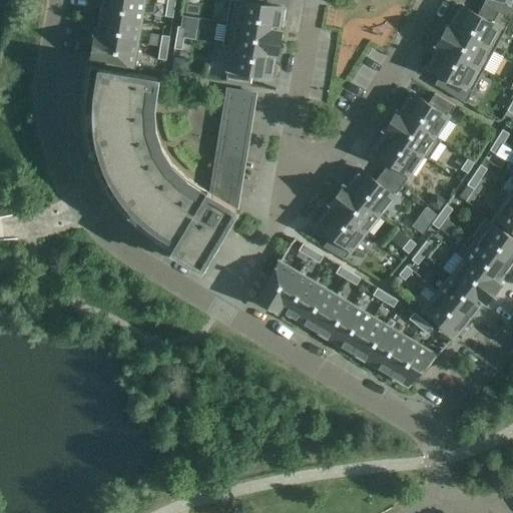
[(140,22),(144,1),(139,0),(103,0),(101,15),(140,22)]
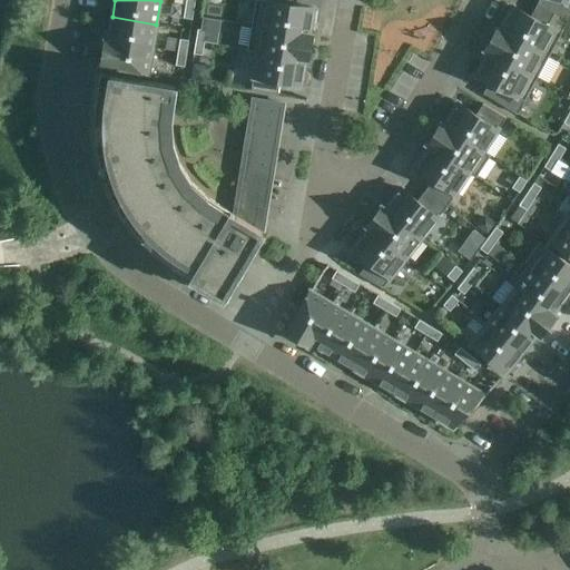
[(310,35),(313,9),(292,6),(293,0),(257,0),(254,26),(312,36),(312,35),(310,35)]
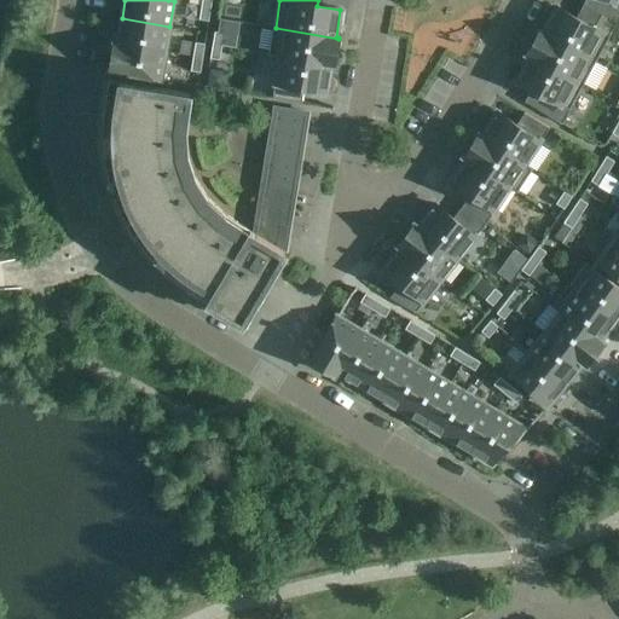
[(618,0),(585,0),(583,6),(617,22),(618,22),(618,0)]
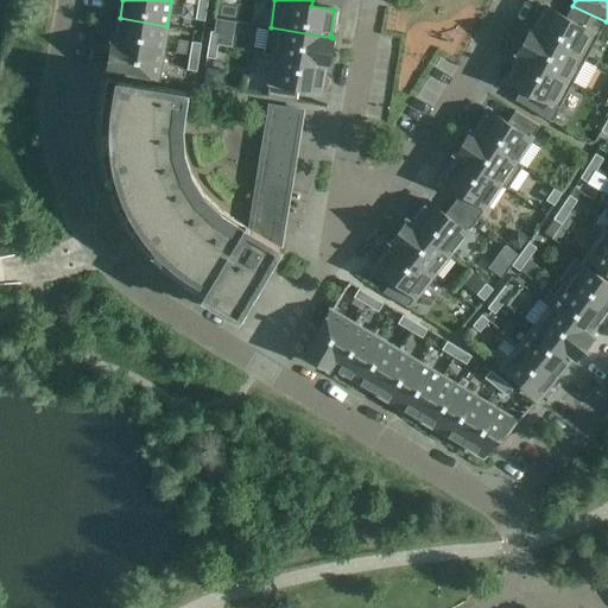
[(206,21),(208,7),(198,5),(196,19),(206,21)]
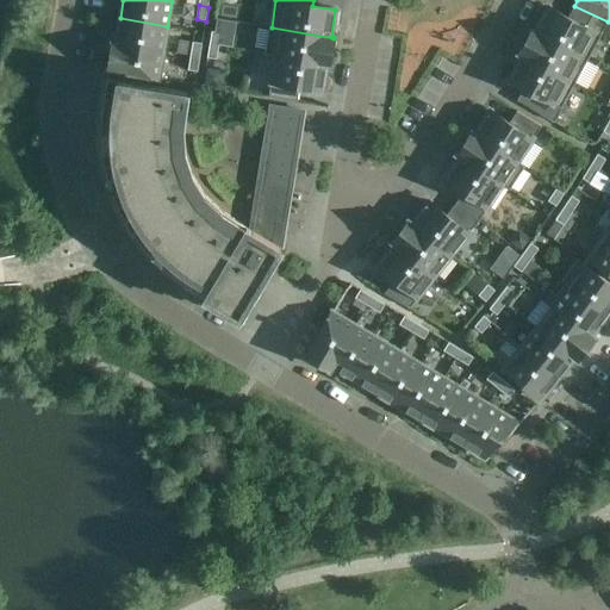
[(587,61),(608,22),(574,6),(568,18),(548,7),(535,31),(531,30),(531,31),(587,61)]
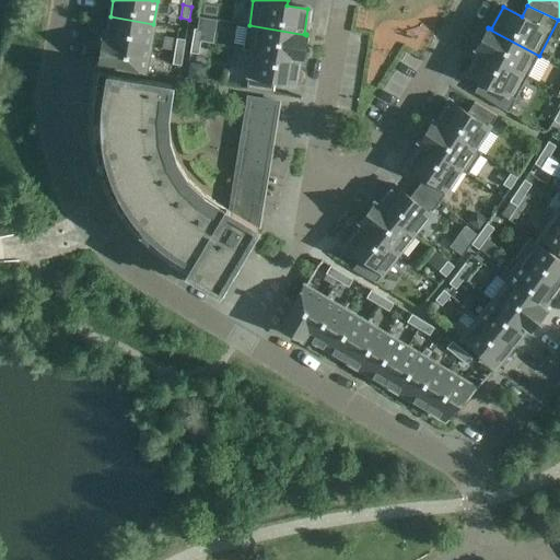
[(150,47),(153,24),(111,16),(106,39),(104,38),(103,39),(150,47)]
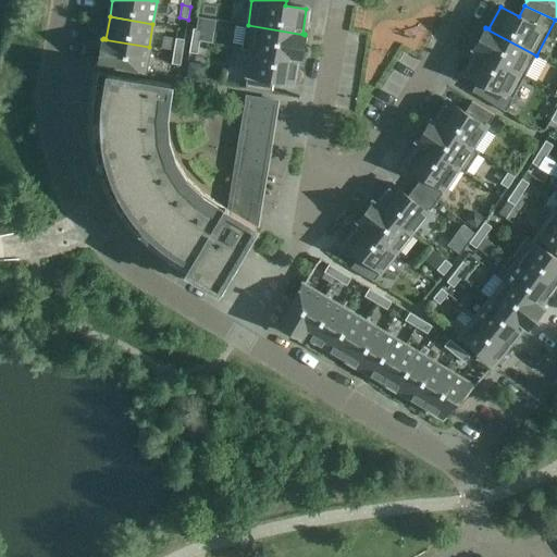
[(301,58),(305,35),(248,25),(244,49),(301,58)]
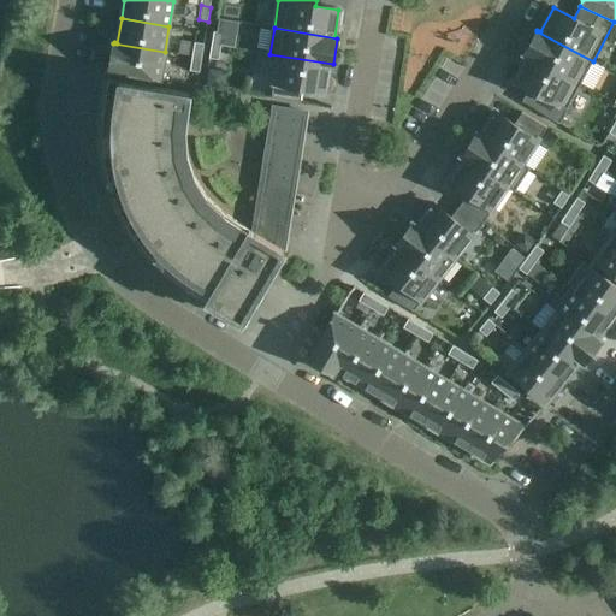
[(221,46),(224,31),(214,30),(212,45),(221,46)]
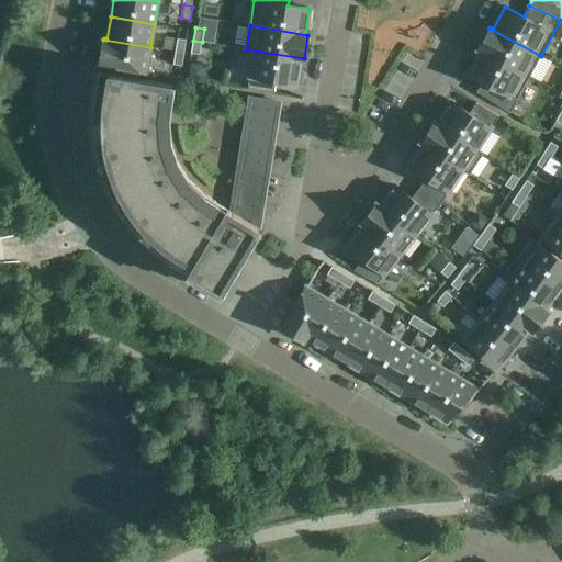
[(530,77),(541,56),(490,29),(479,49),(530,77)]
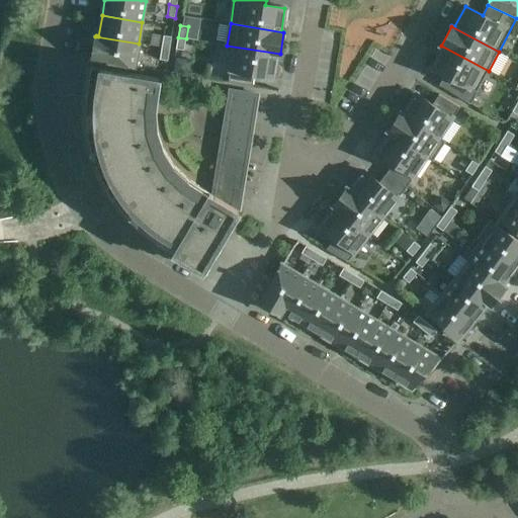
[(170,49),(172,36),(164,35),(162,48),(170,49)]
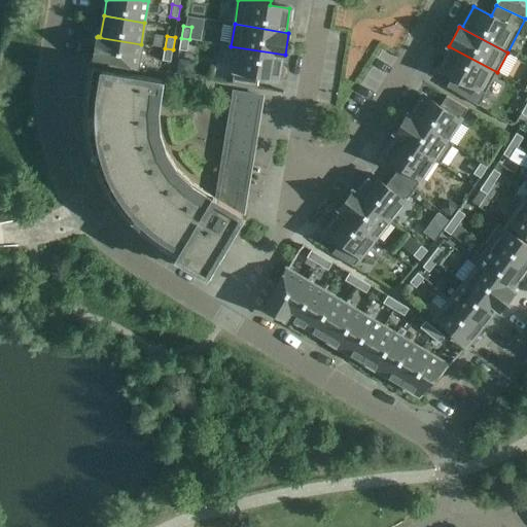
[(137,68),(141,44),(97,37),(94,61),(137,68)]
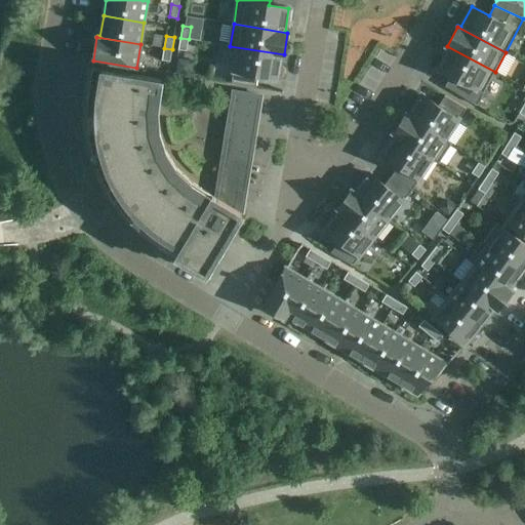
[(189,39),(180,38),(178,49),(187,51),(189,39)]
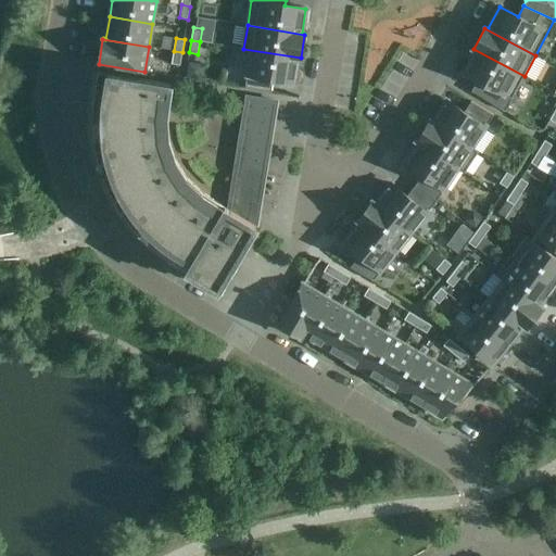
[(293,83),(298,59),(301,59),(301,58),(243,49),(251,51),(245,88),(270,92),(273,79),(293,83)]
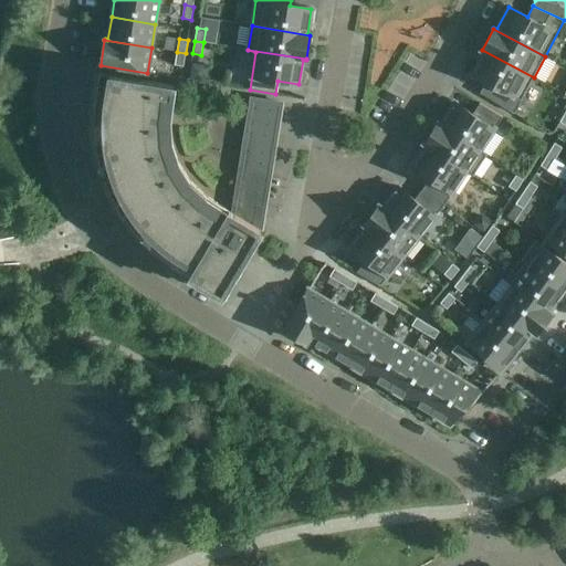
[(514,114),(534,77),(482,50),(481,51),(484,52),(472,74),(485,82),(480,93),(514,114)]
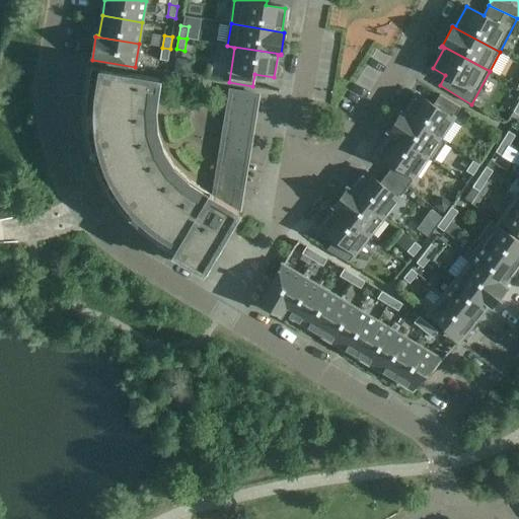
[(168,61),(170,49),(162,48),(160,60),(168,61)]
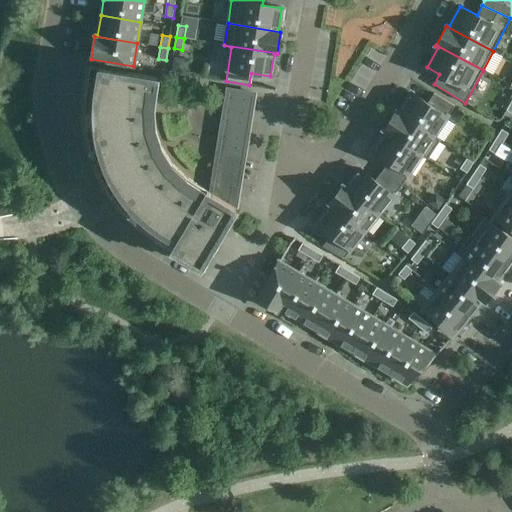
[(85,95),(85,98),(84,103),(84,112),(85,116),(85,129),(86,134),(87,140),(88,144),(93,162),(100,178),(109,194),(120,209),(128,218),(138,227),(153,239),(158,242),(161,243),(200,267),(235,208),(233,207),(211,193),(186,178),(171,164),(161,146),(154,127),(153,106),(157,78),(89,66),(86,90),(85,95)]
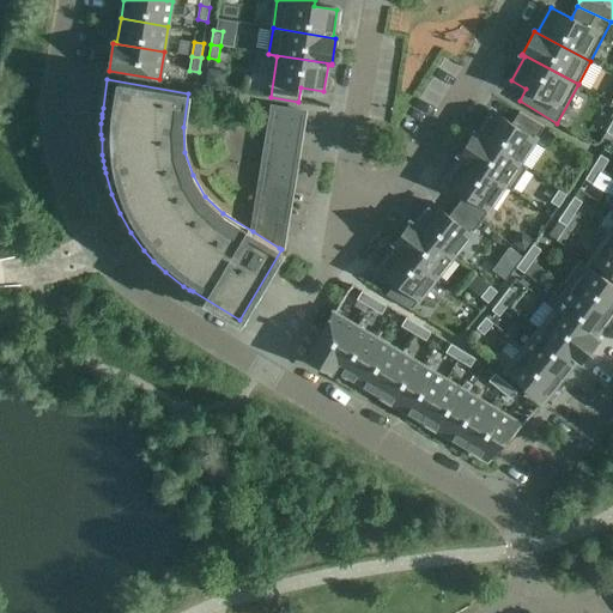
[(286,224),(304,113),(272,107),(254,218),(260,219),(253,231),(279,248),(284,223),(286,224)]
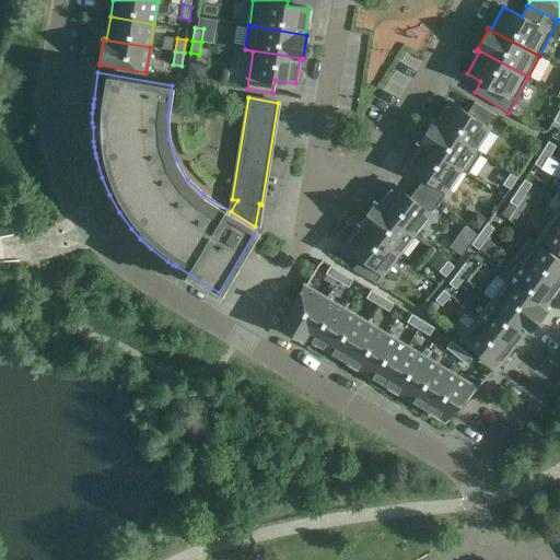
[(475,149),(497,116),(475,103),(467,113),(450,102),(435,123),(433,121),(432,121),(481,154),(481,153),(475,149)]
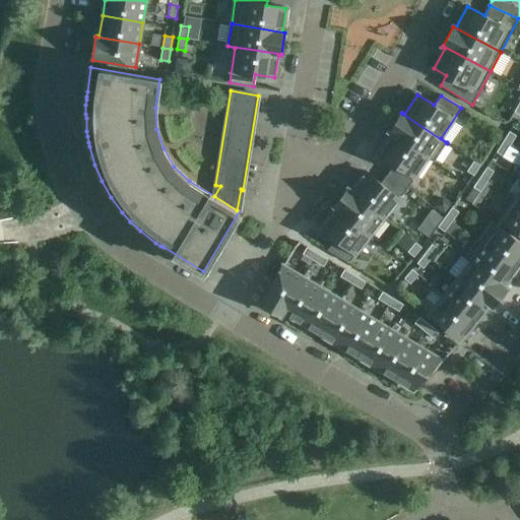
[(435,161),(447,143),(401,113),(390,131),(429,157),(435,161)]
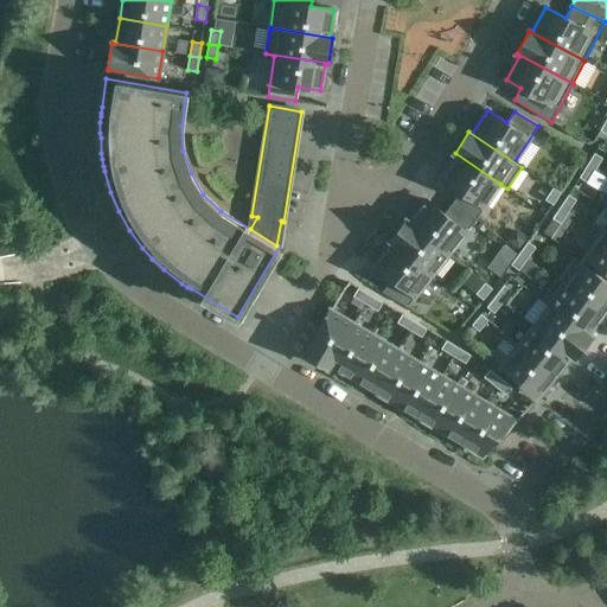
[(508,189),(500,184),(455,153),(454,154),(457,157),(441,179),(460,192),(453,203),(475,219),(499,185),(506,190),(508,189)]
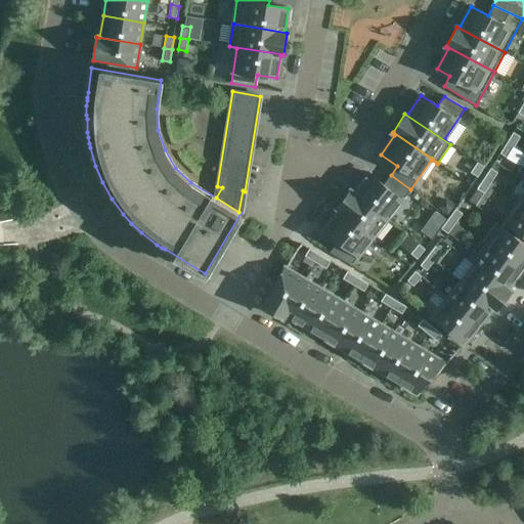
[(514,147),(520,137),(513,132),(507,143),(514,147)]
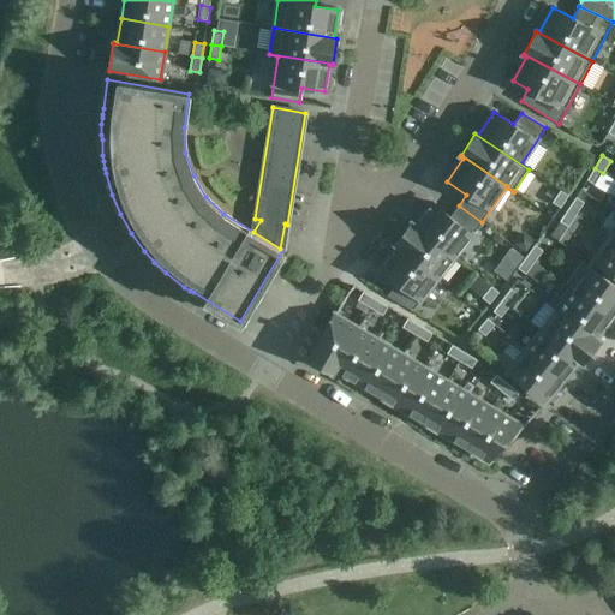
[(595,185),(603,173),(595,168),(586,180),(595,185)]
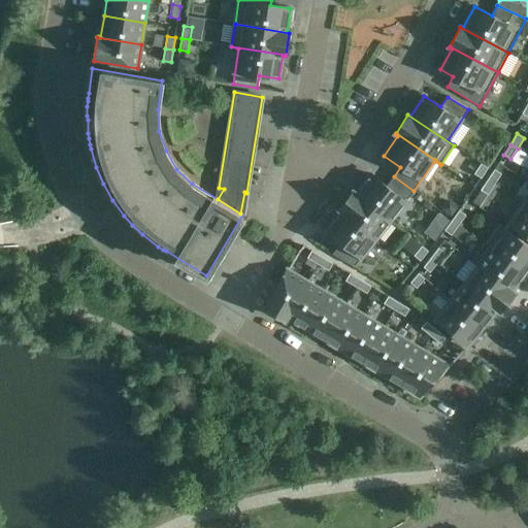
[(436,163),(428,175),(458,194),(466,182),(436,163)]
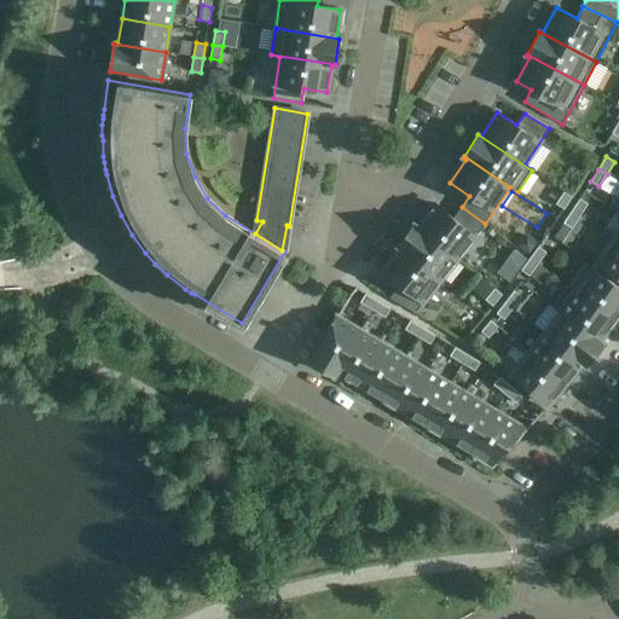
[(563,209),(572,197),(563,191),(556,204),(563,209)]
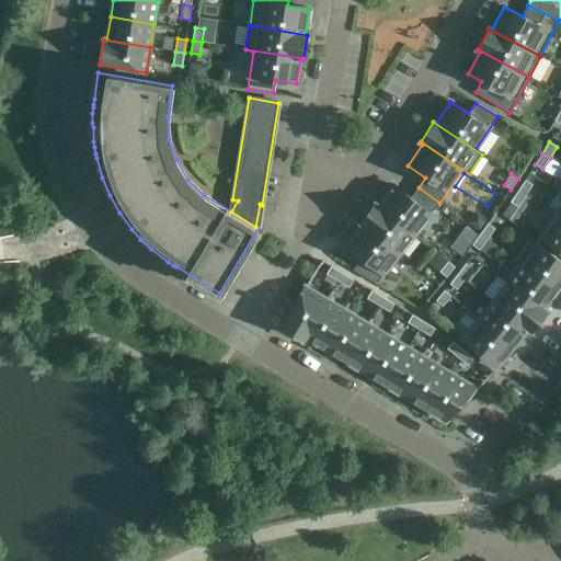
[(525,196),(533,185),(525,180),(518,191),(525,196)]
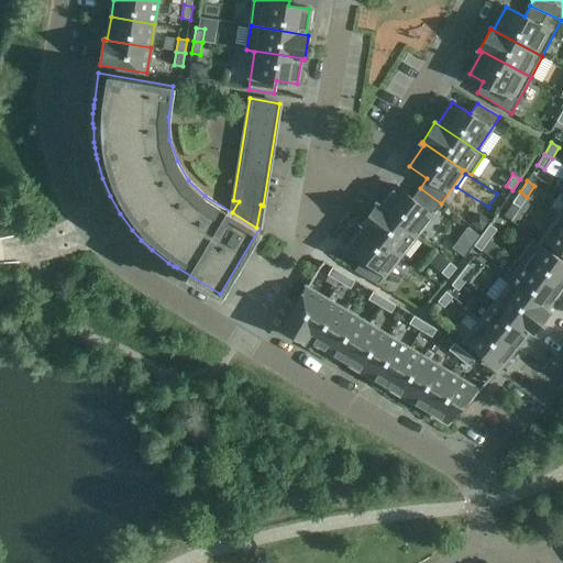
[(416,235),(441,203),(420,188),(412,199),(396,186),(379,206),(377,203),(376,205),(416,235)]
